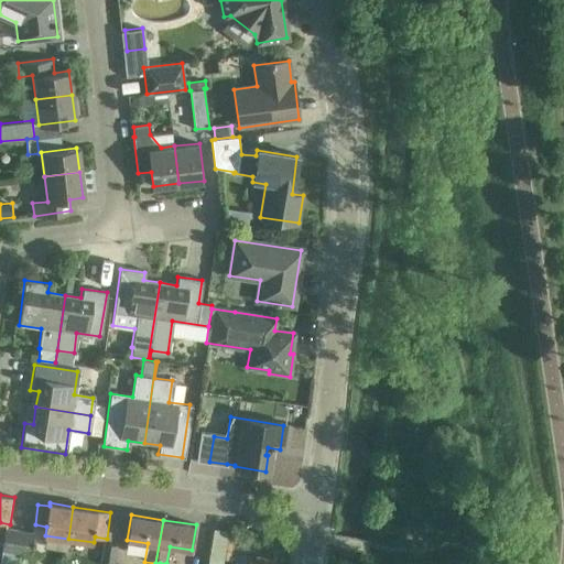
[(14,563),(20,530),(4,528),(1,551),(2,551),(0,563),(14,563)]
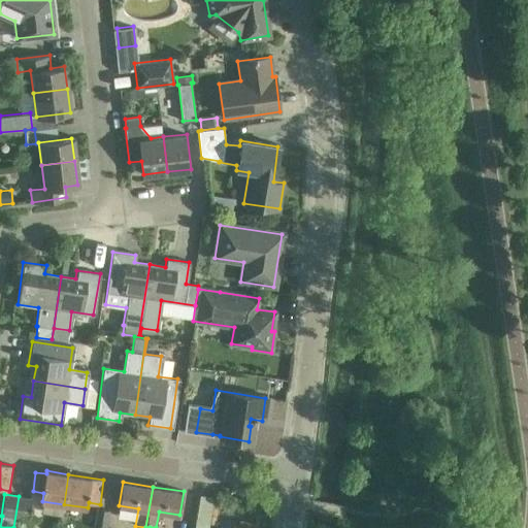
[(194,527),(257,527),(258,527),(234,523),(232,527),(208,527),(215,496),(200,494),(194,527)]
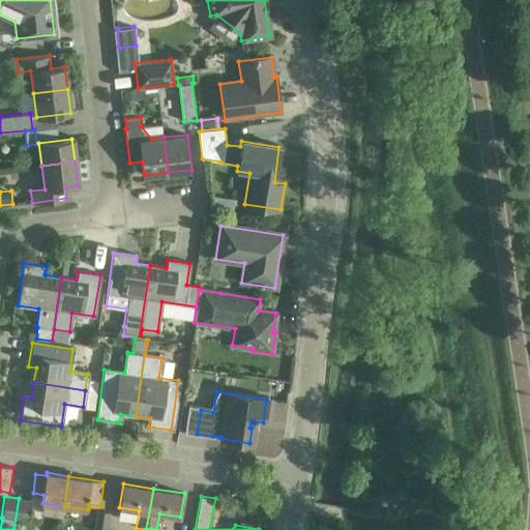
[(19,498),(16,519),(27,521),(28,521),(32,500),(19,498)]
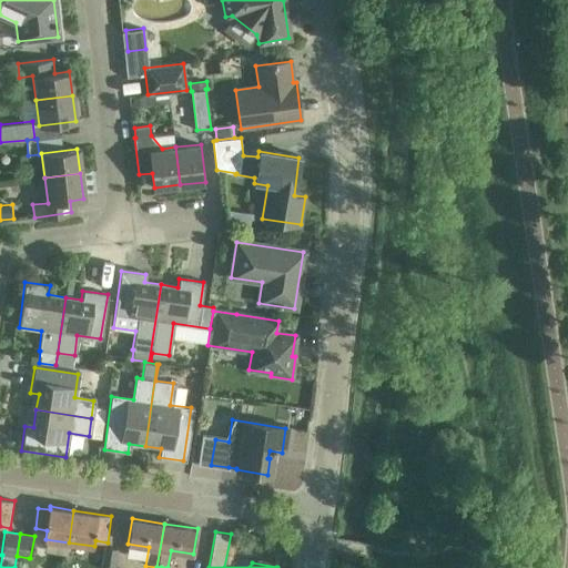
[(103,547),(100,567),(115,567),(119,549),(103,547)]
